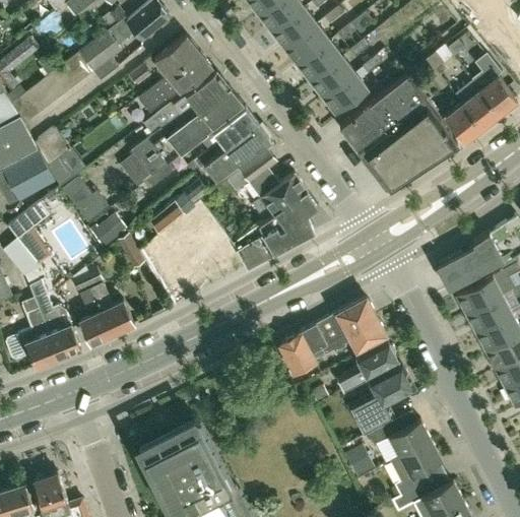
[(108,0),(111,3),(115,0),(69,0),(68,1),(65,4),(75,16),(95,0),(108,0)]
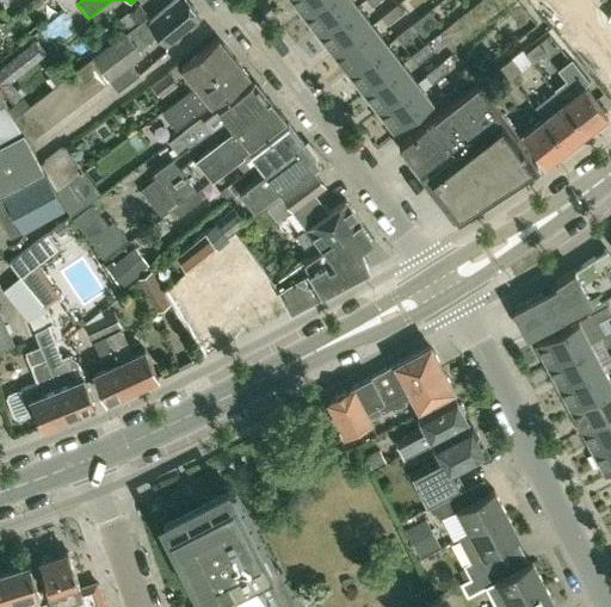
[(198,22),(181,0),(179,0),(150,23),(147,19),(128,35),(91,62),(106,82),(107,81),(117,93),(139,78),(129,64),(141,56),(137,51),(156,37),(165,48),(198,22)]
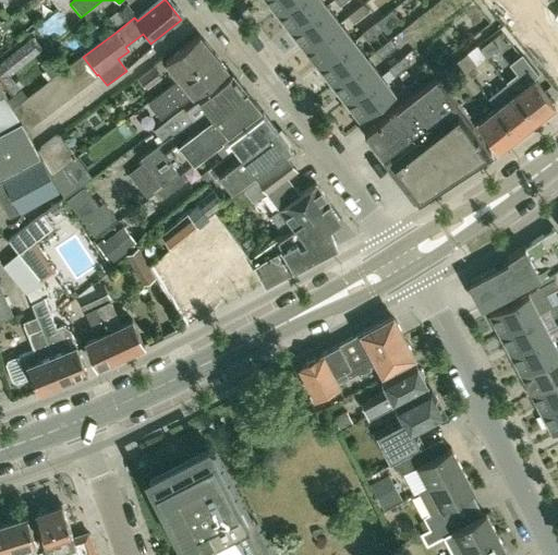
[(264,0),(277,16),(296,0),(264,0)]
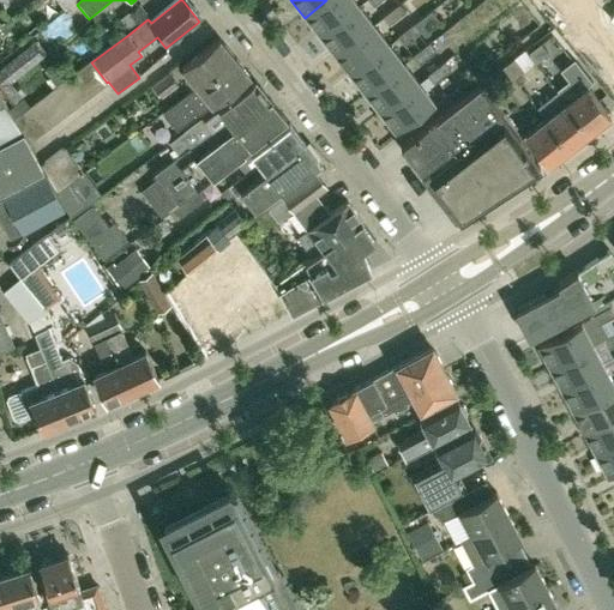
[(326,0),(305,18),(319,37),(357,7),(351,0),(326,0)]
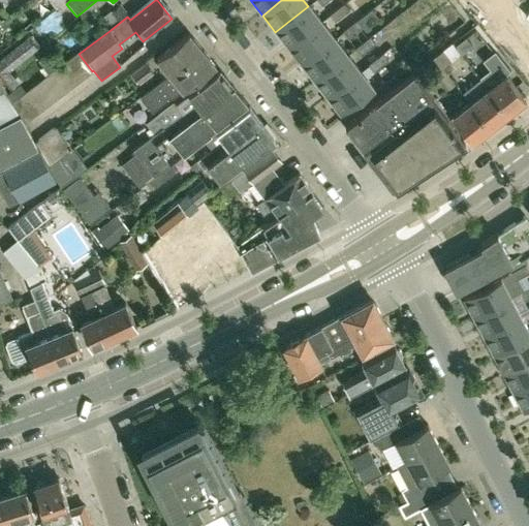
[(467,0),(457,0),(455,2),(461,8),(469,1),(467,0)]
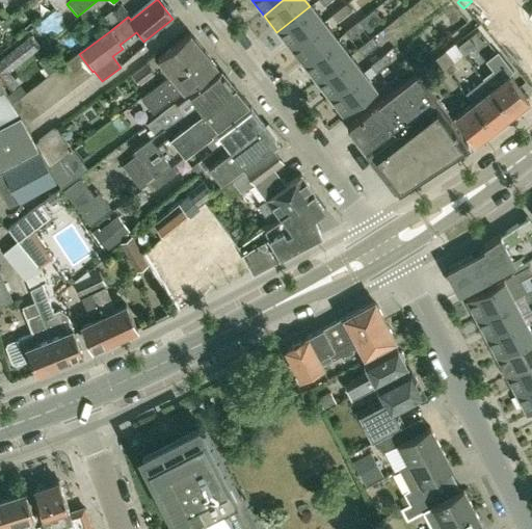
[(472,1),(463,8),(469,16),(477,8),(472,1)]
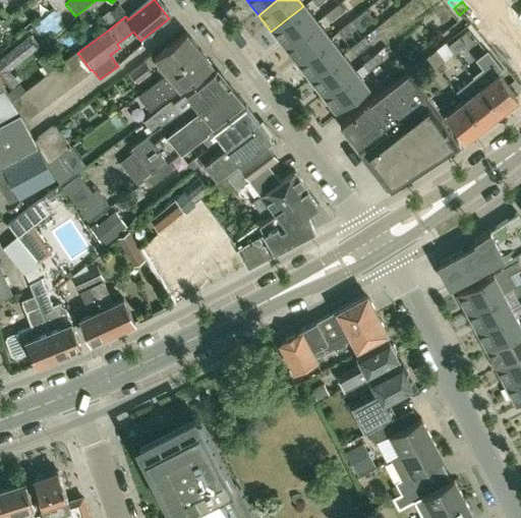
[(125,16),(117,5),(101,18),(109,30),(125,16)]
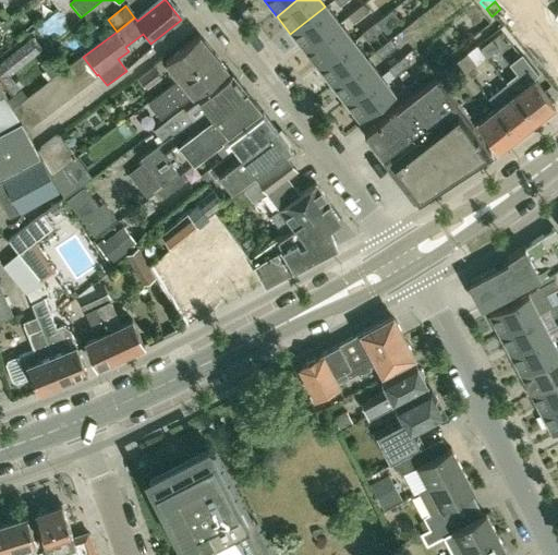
[(290,34),(303,51),(338,24),(325,7),(290,34)]
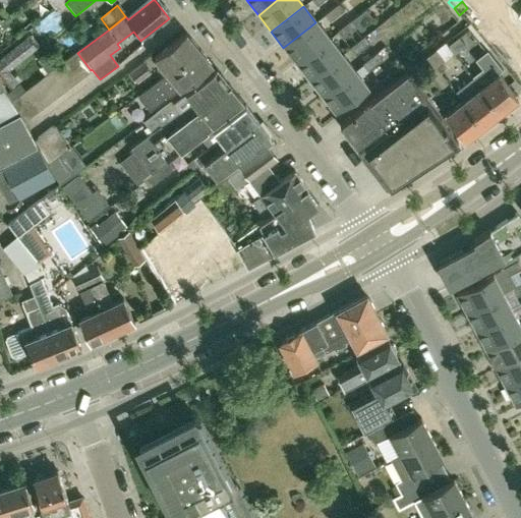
[(338,6),(325,17),(330,23),(344,12),(338,6)]
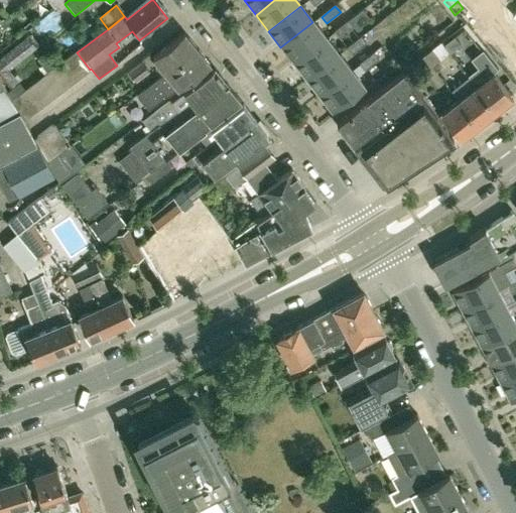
[(463,8),(455,15),(460,21),(468,14),(463,8)]
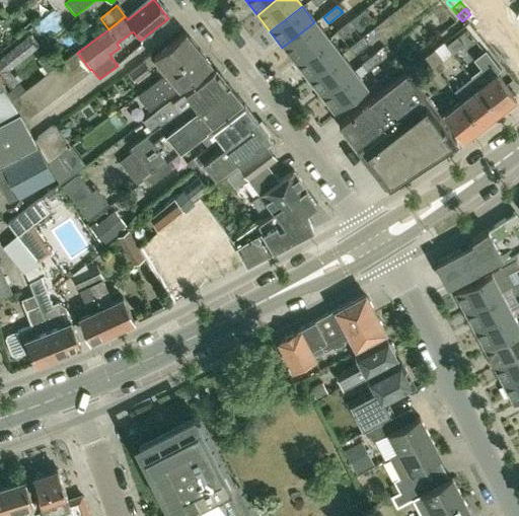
[(470,14),(462,21),(467,27),(476,21),(470,14)]
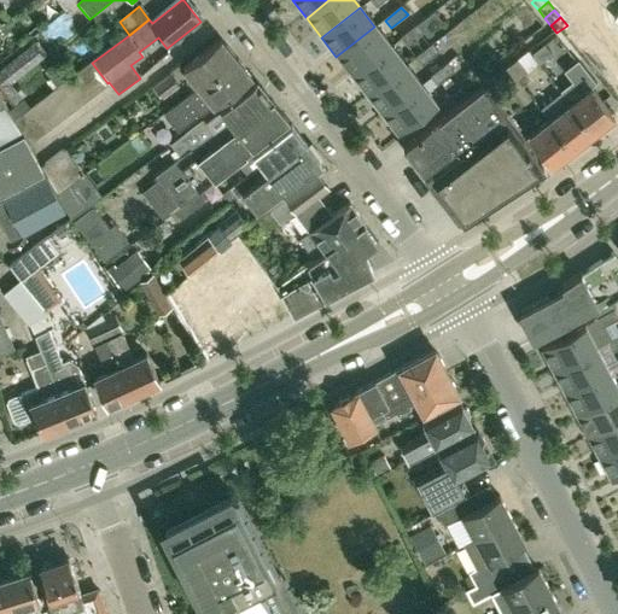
[(567,25),(557,33),(563,41),(573,33),(567,25)]
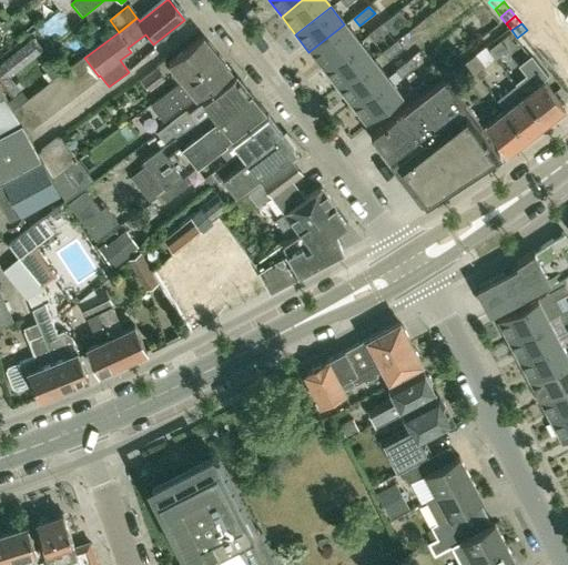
[(344,24),(308,52),(323,70),(358,42),(344,24)]
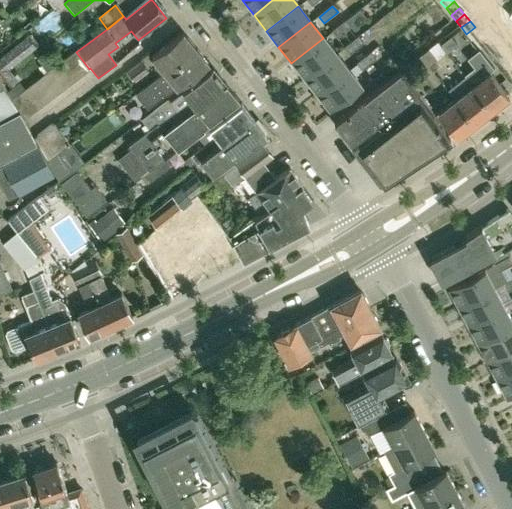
[(345,22),(331,33),(336,39),(350,28),(345,22)]
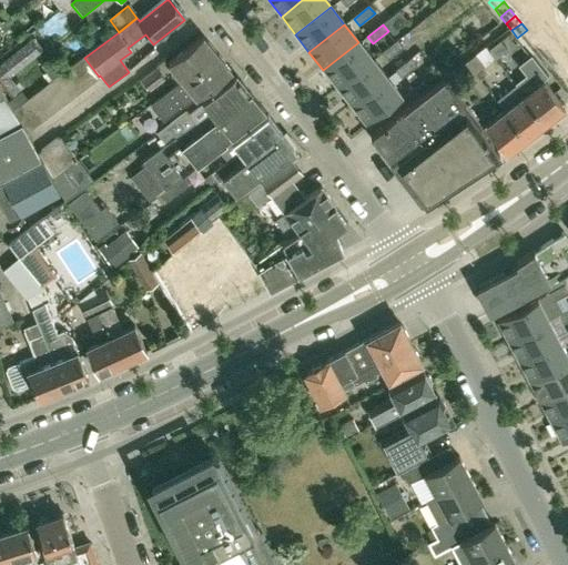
[(527,30),(517,38),(523,44),(533,38),(527,30)]
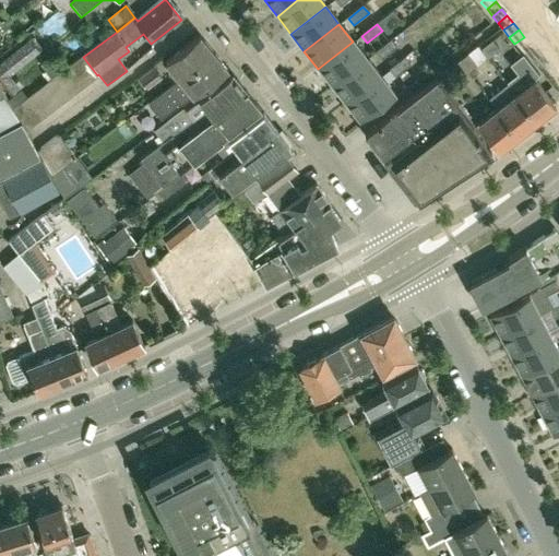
[(524,37),(514,44),(521,51),(530,44),(524,37)]
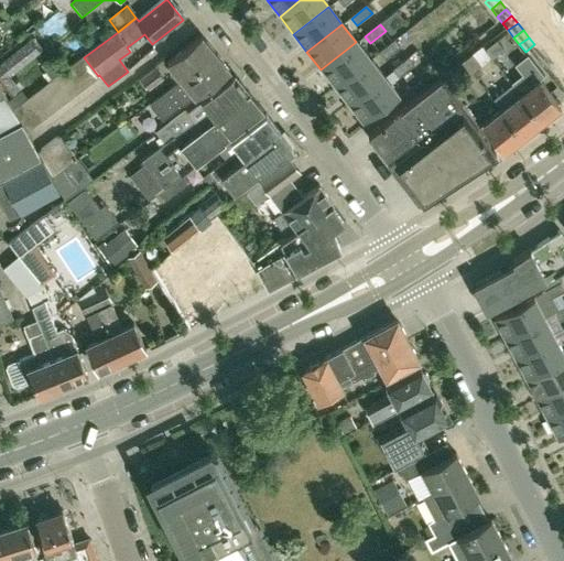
[(215,56),(202,39),(167,65),(181,82),(215,56)]
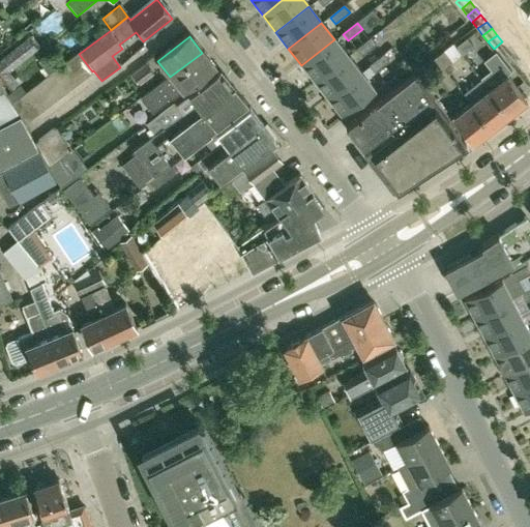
[(18,85),(9,74),(37,52),(27,39),(0,61),(0,79),(8,92),(18,85)]
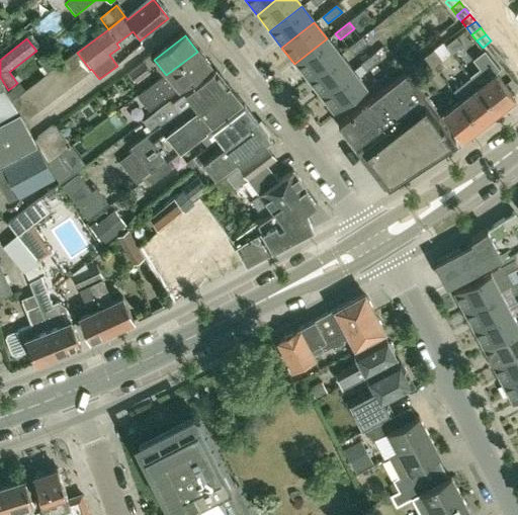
[(294,64),(307,80),(339,55),(327,38),(294,64)]
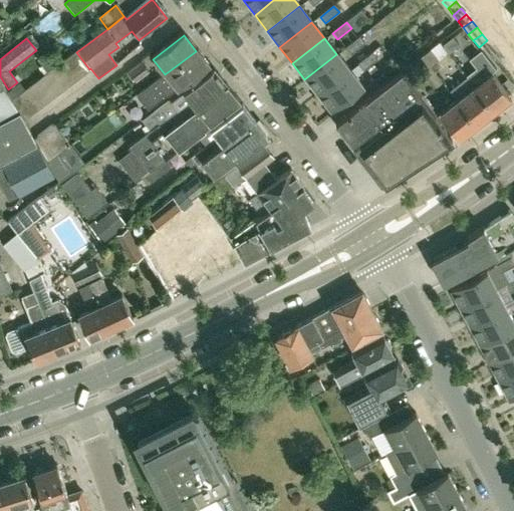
[(350,55),(364,44),(359,38),(345,49),(350,55)]
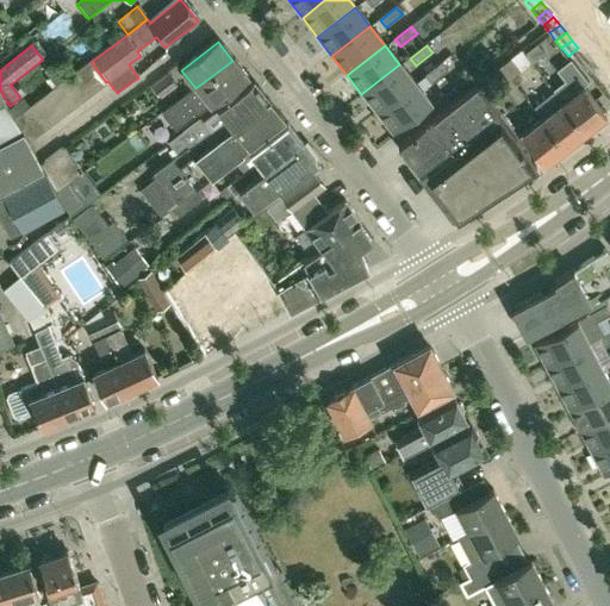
[(536,47),(524,56),(533,67),(545,56),(536,47)]
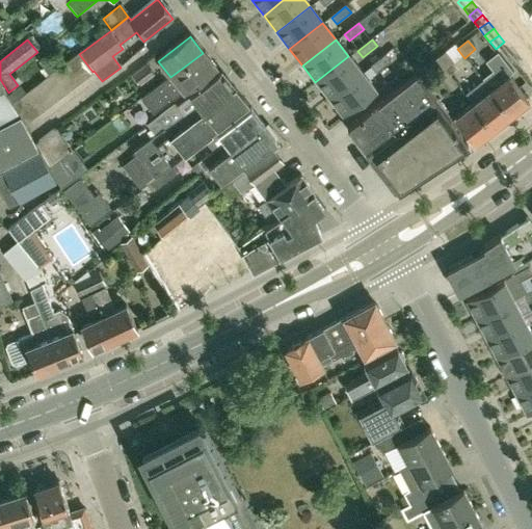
[(504,42),(496,49),(501,55),(509,49),(504,42)]
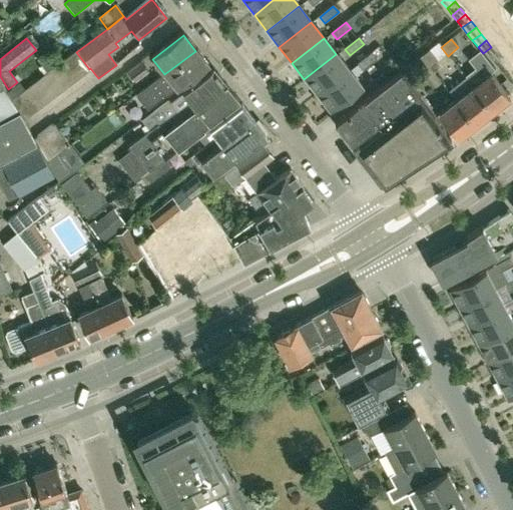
[(491,47),(483,53),(488,60),(496,53),(491,47)]
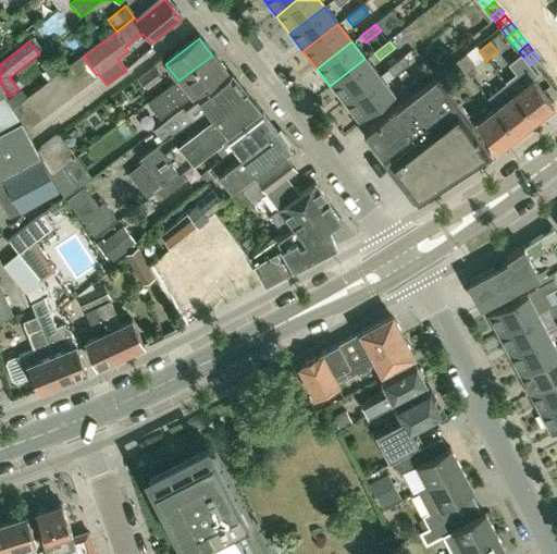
[(192,98),(225,72),(212,56),(178,81),(148,105),(161,120),(180,106),(182,106),(192,98)]
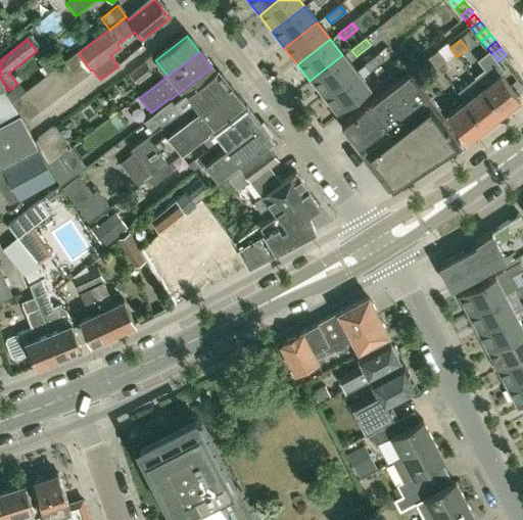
[(430,58),(438,69),(446,63),(437,52),(430,58)]
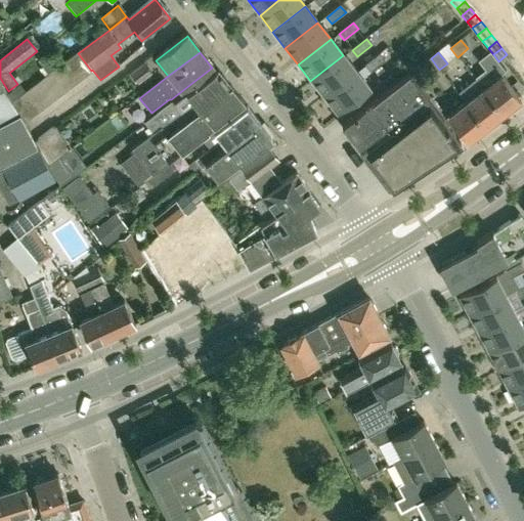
[(91,71),(78,53),(70,59),(83,77),(91,71)]
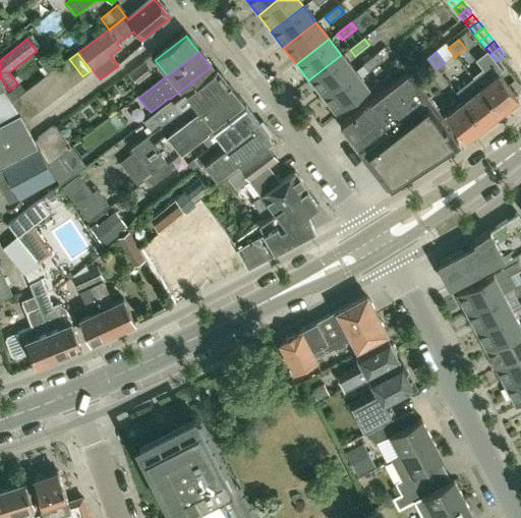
[(504,54),(496,61),(501,67),(510,60),(504,54)]
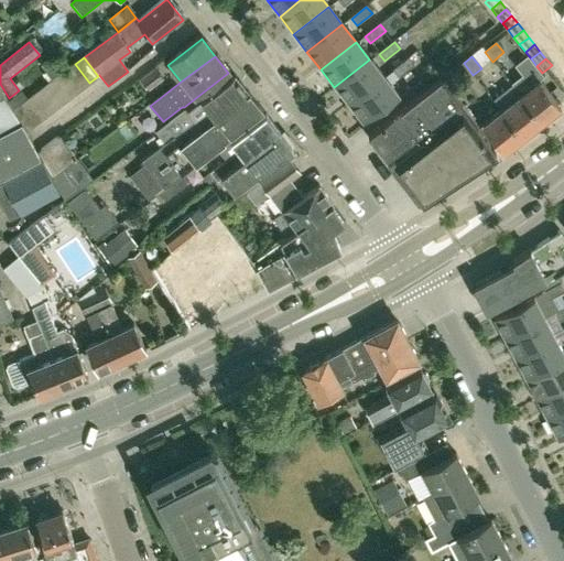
[(334,87),(348,105),(383,77),(369,60),(334,87)]
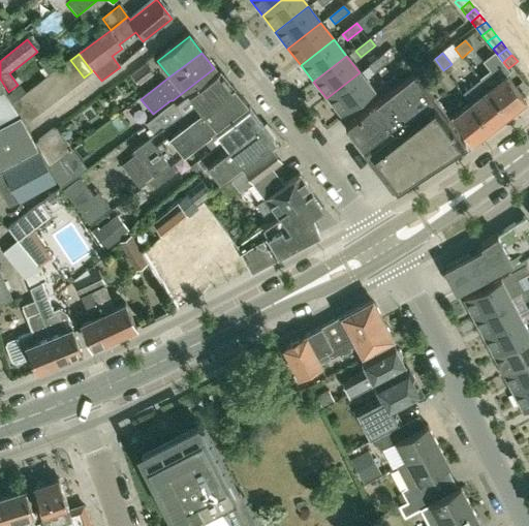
[(360,72),(327,98),(340,116),(373,91),(365,81),(389,63),(382,56),(360,72)]
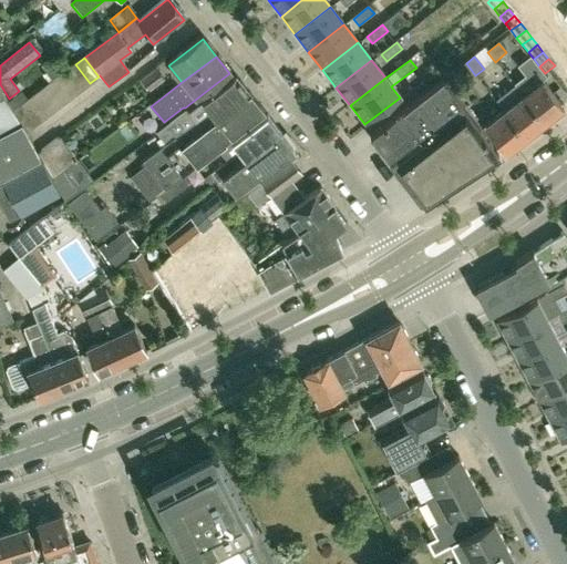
[(475,75),(466,63),(457,70),(466,82),(475,75)]
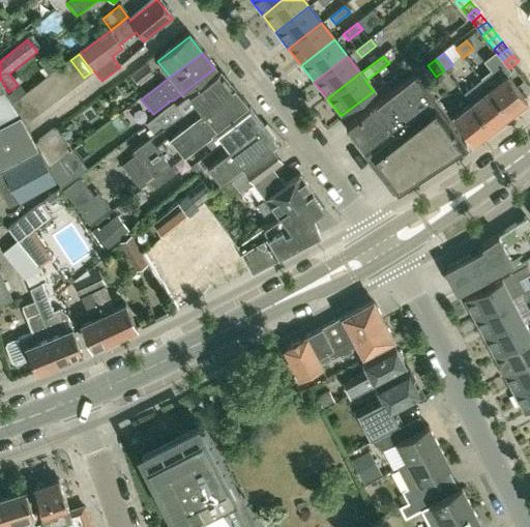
[(84,78),(70,60),(62,66),(76,84),(84,78)]
